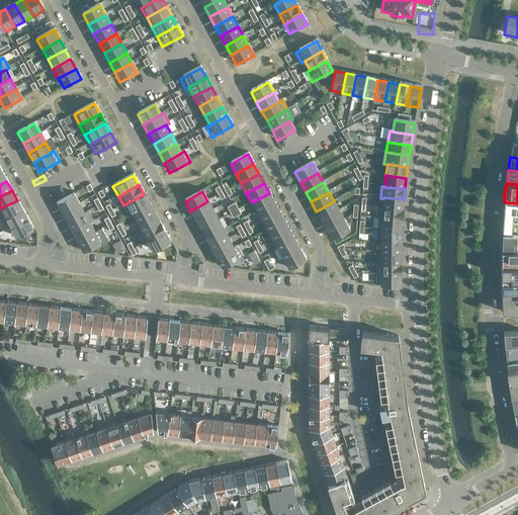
[(252,202),(257,212),(274,202),(269,193),(252,202)]
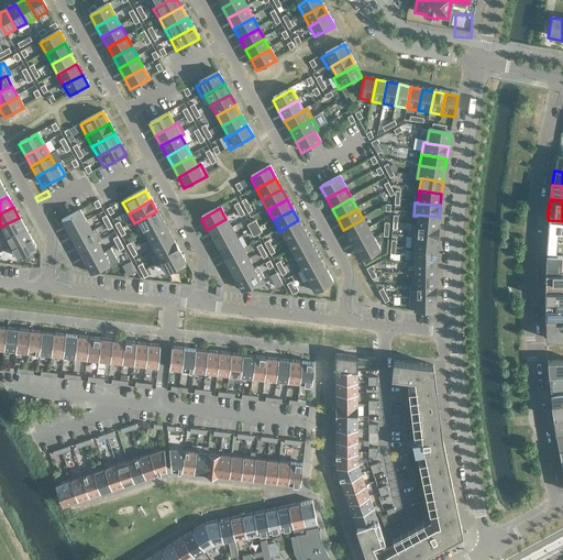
[(80,211),(62,222),(67,233),(86,222),(80,211)]
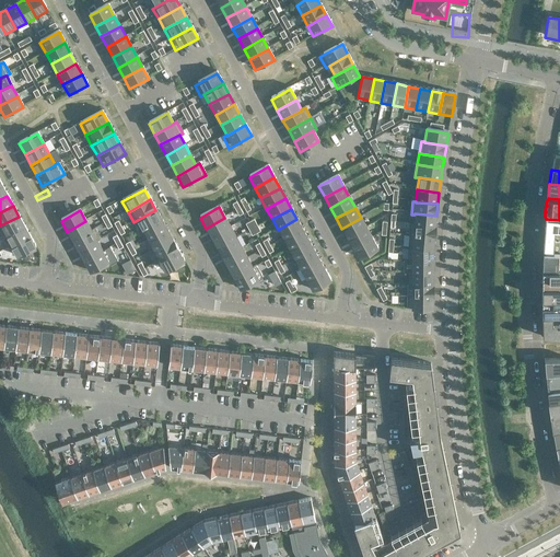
[(162,220),(155,210),(133,222),(139,233),(143,231),(142,231),(162,220)]
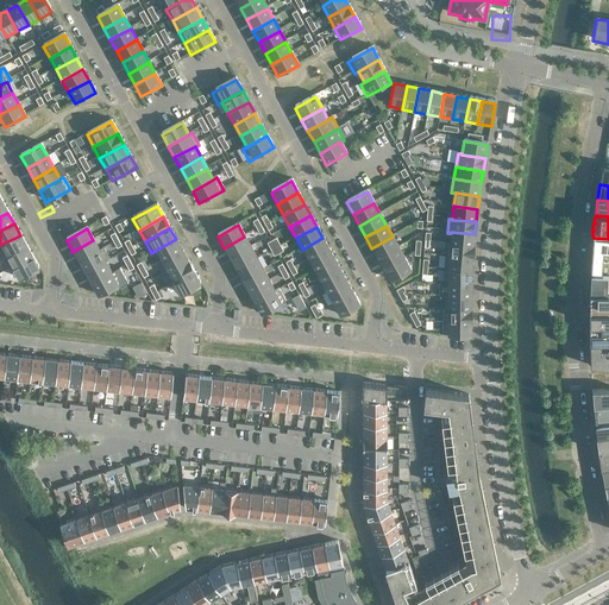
[(473,247),(475,234),(451,232),(451,233),(450,245),(473,247)]
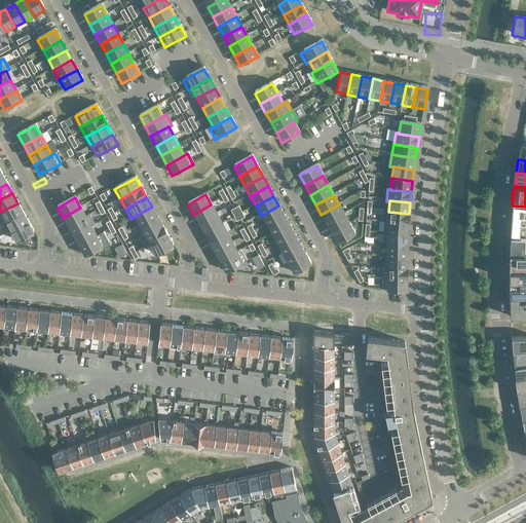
[(0,212),(0,221),(2,224),(5,223),(23,213),(17,203),(0,212)]
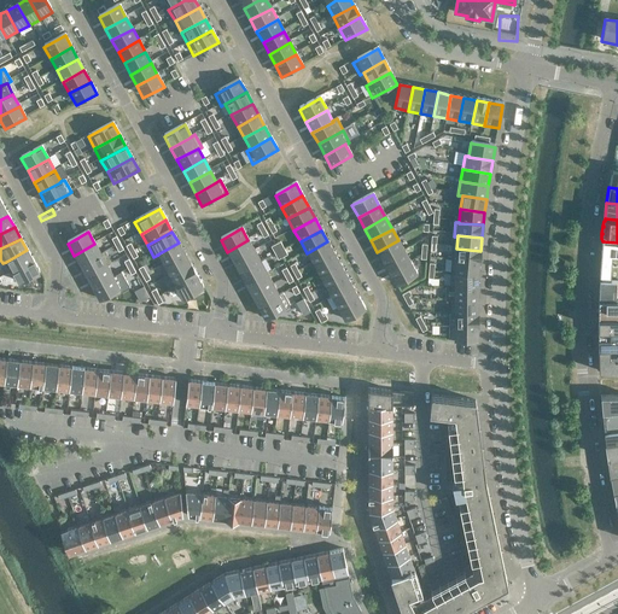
[(255,252),(248,240),(227,252),(233,263),(255,252)]
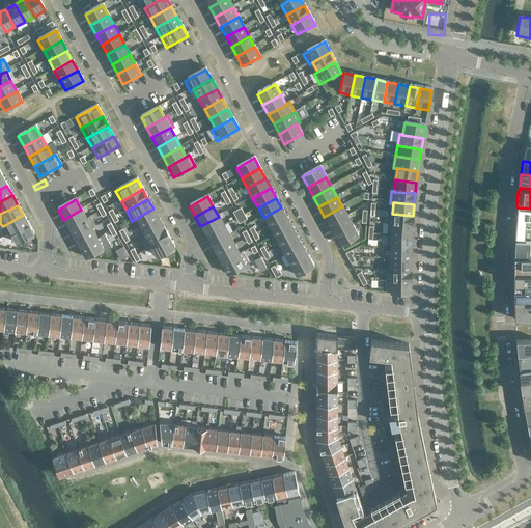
[(347,217),(342,206),(324,217),(330,226),(347,217)]
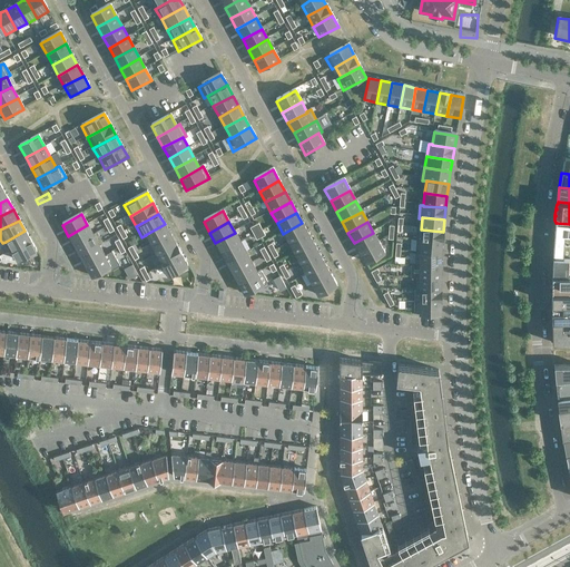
[(307,234),(302,223),(283,234),(288,244),(307,234)]
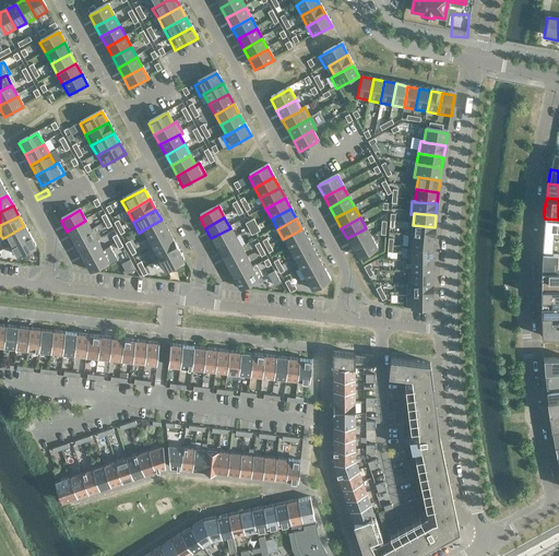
[(554,234),(558,234),(558,220),(545,219),(543,243),(542,255),(551,255),(552,246),(554,234)]
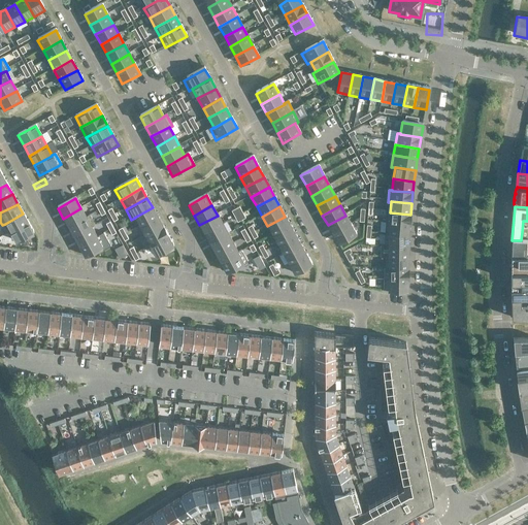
[(158,218),(153,207),(134,218),(135,218),(140,227),(158,218)]
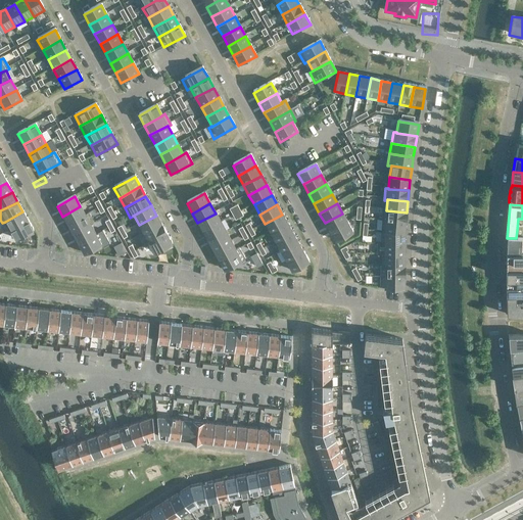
[(85,216),(80,206),(62,217),(67,226),(86,217),(85,216)]
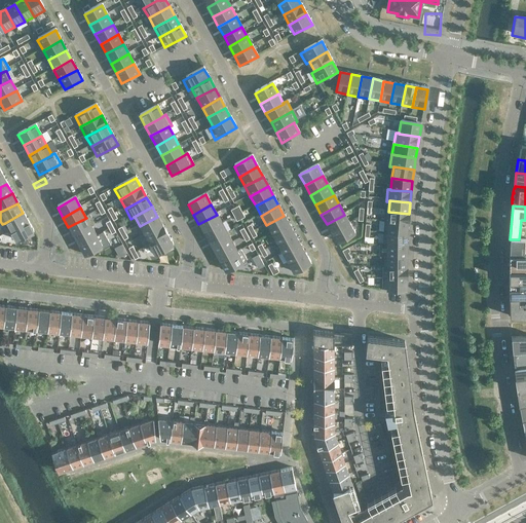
[(385,211),(384,223),(387,223),(408,225),(409,214),(388,212),(385,211)]
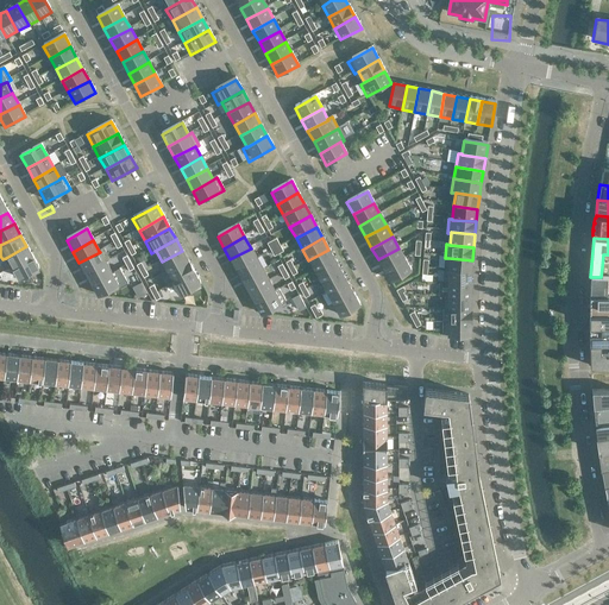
[(32,258),(26,246),(6,258),(2,259),(8,271),(12,270),(12,269),(32,258)]
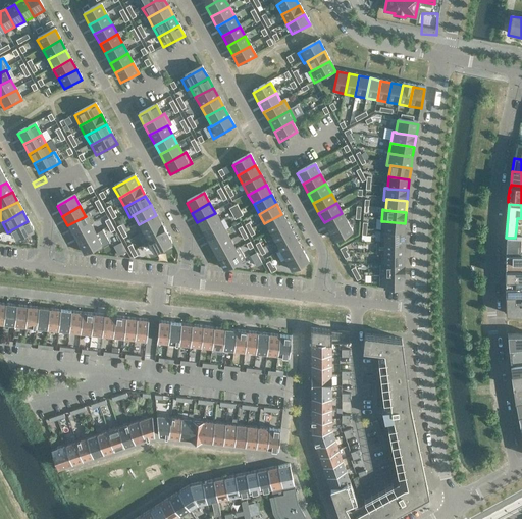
[(220,222),(215,213),(197,222),(202,232),(220,222)]
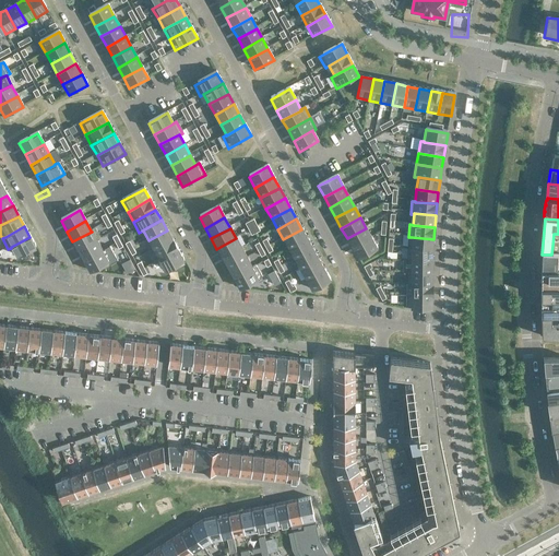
[(371,238),(366,228),(347,238),(353,249),(371,238)]
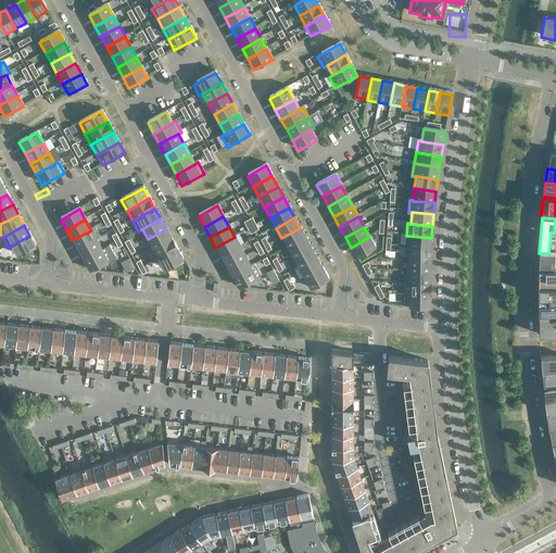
[(90,229),(91,230),(72,240),(77,251),(97,240),(97,241),(100,239),(93,228),(90,229)]
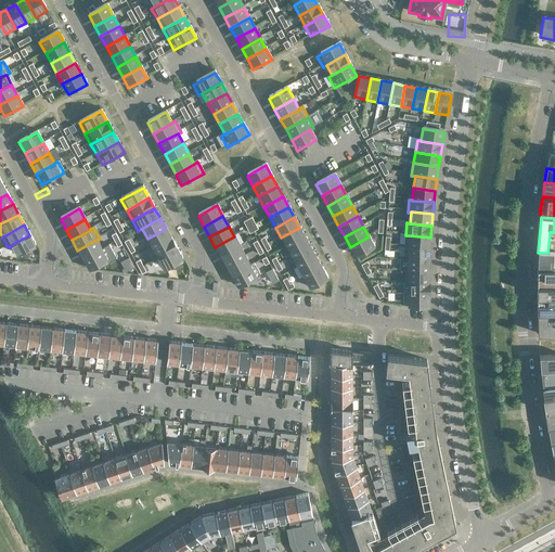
[(306,238),(299,228),(281,238),(286,248),(306,238)]
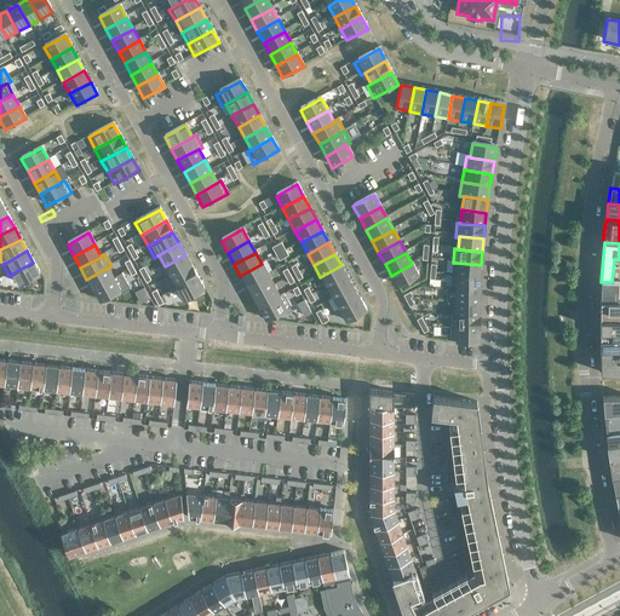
[(165,266),(171,278),(191,266),(185,255),(165,266)]
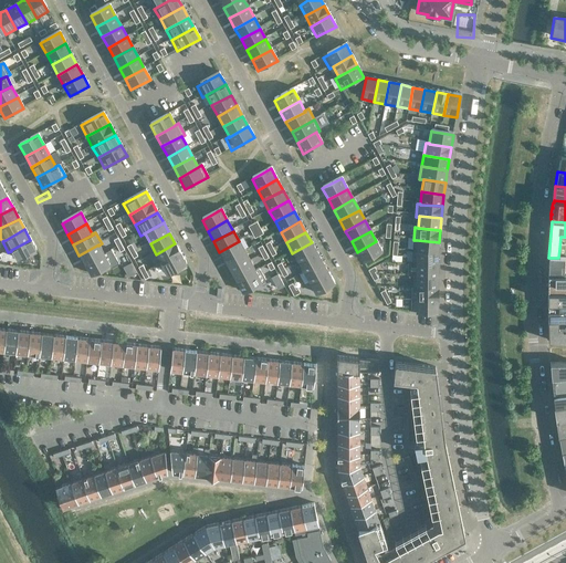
[(37,251),(30,240),(11,250),(11,251),(17,261),(28,256),(29,260),(37,256),(34,251),(37,251)]
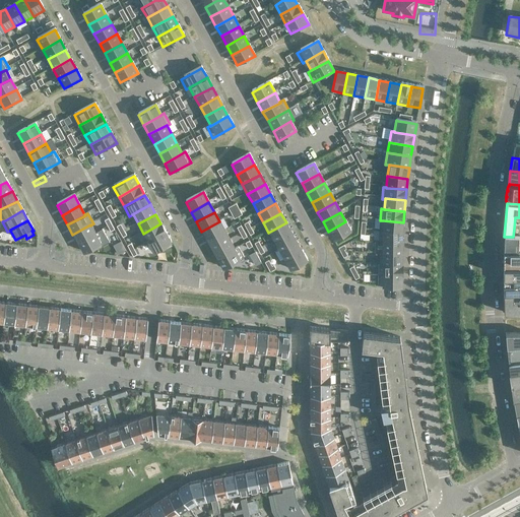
[(403,222),(383,220),(380,220),(379,232),(402,233),(403,222)]
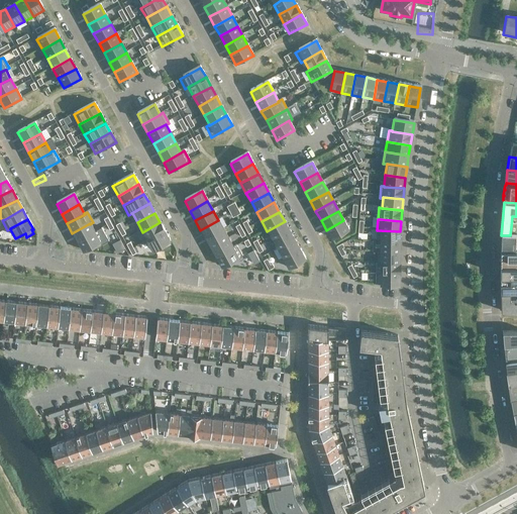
[(200,230),(206,239),(223,230),(218,220),(200,230)]
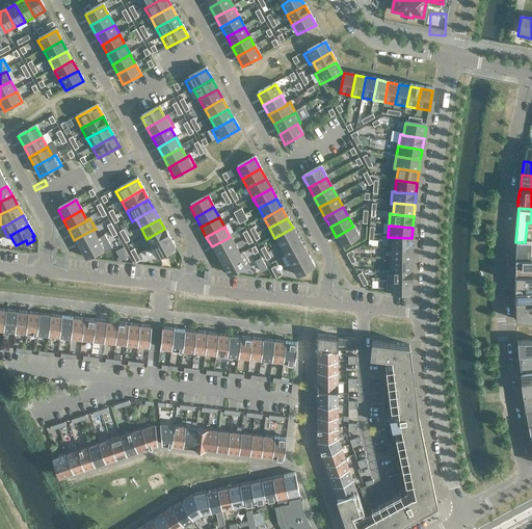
[(360,237),(353,227),(336,237),(341,247),(360,237)]
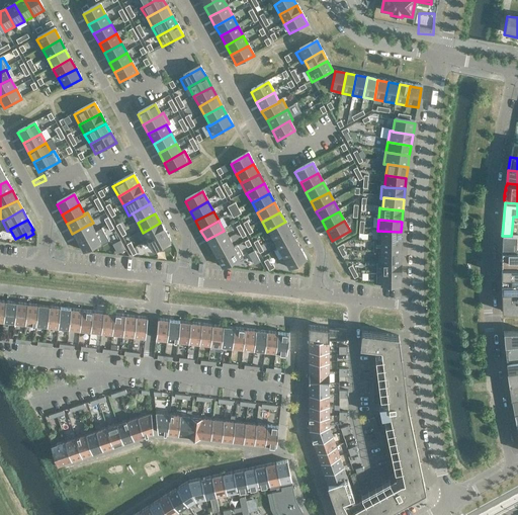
[(290,232),(285,222),(267,232),(272,241),(290,232)]
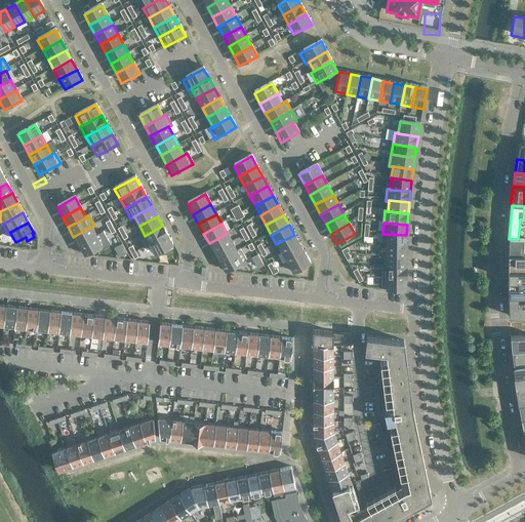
[(167,236),(162,226),(145,236),(150,245),(167,236)]
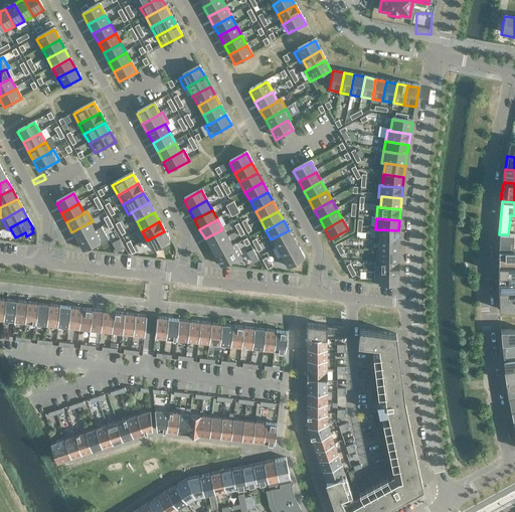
[(90,223),(90,222),(71,232),(77,241),(95,232),(90,223)]
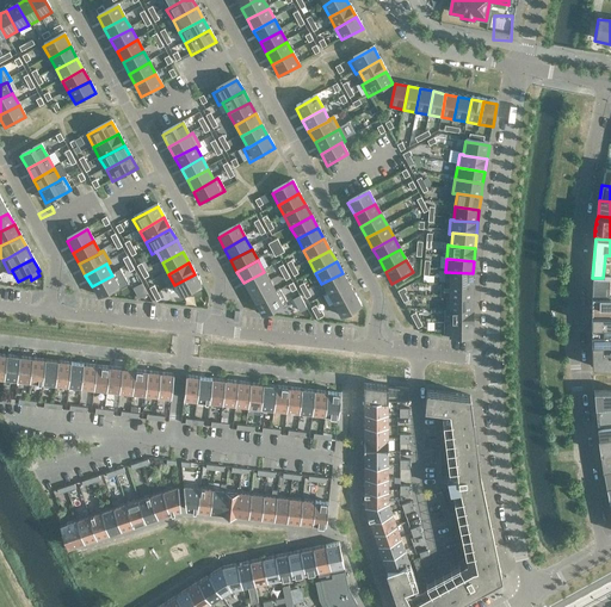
[(244,283),(250,295),(270,283),(264,272),(244,283)]
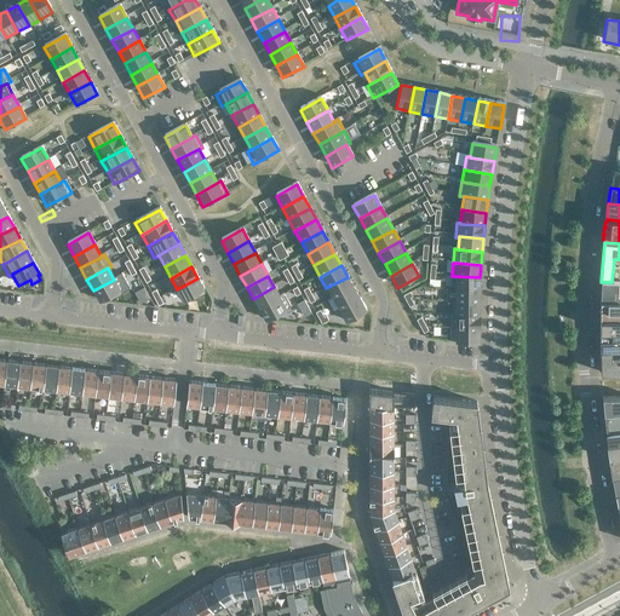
[(452,292),(455,292),(455,291),(480,291),(480,277),(452,276),(452,292)]
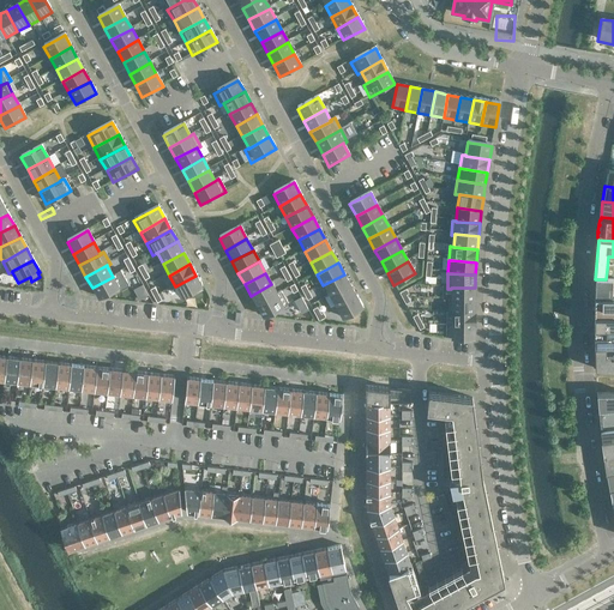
[(323,285),(330,296),(350,285),(344,275),(323,285)]
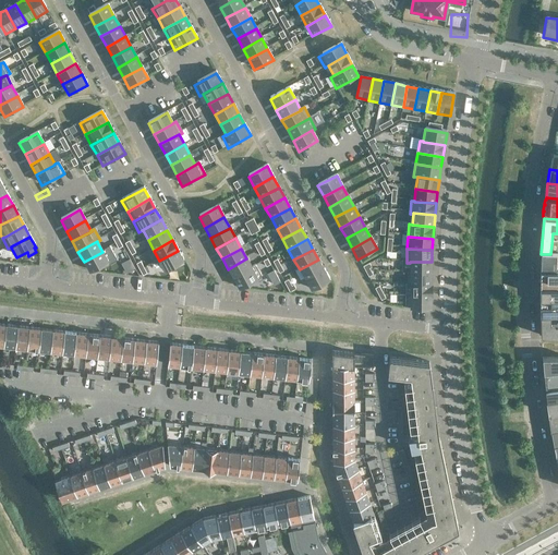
[(184,262),(178,251),(159,261),(165,272),(176,266),(177,270),(184,266),(182,262),(184,262)]
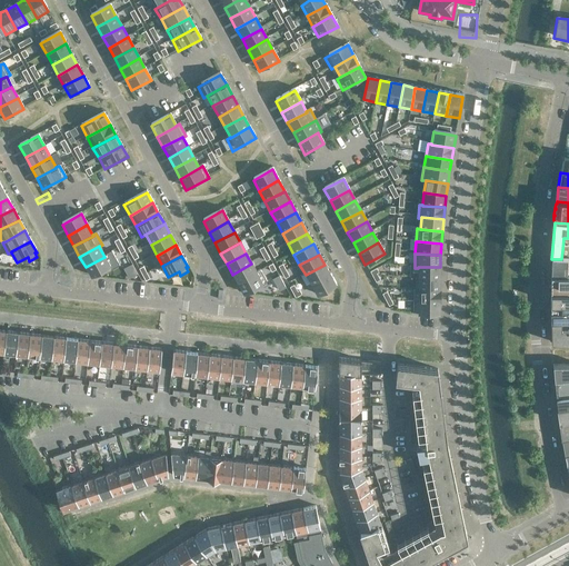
[(110,268),(105,257),(86,267),(91,278),(103,271),(105,276),(111,272),(109,268),(110,268)]
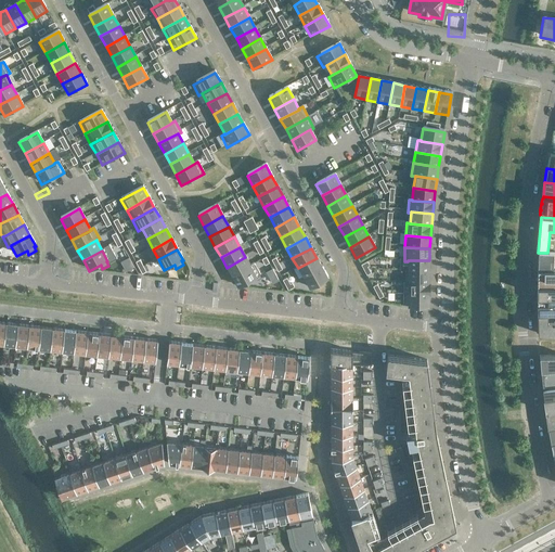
[(554,253),(547,253),(538,253),(537,270),(554,270),(554,253)]
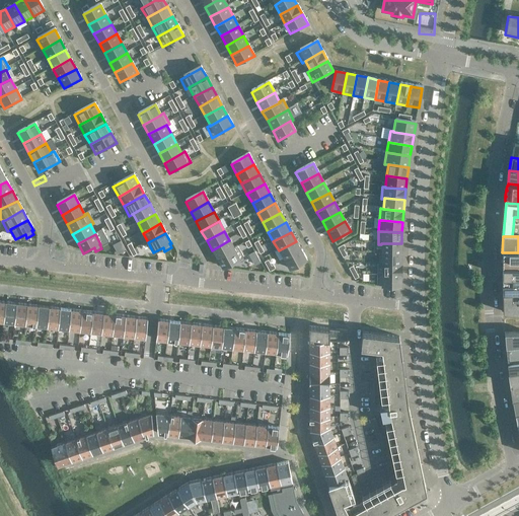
[(212,250),(217,260),(234,250),(234,249),(229,240),(212,250)]
